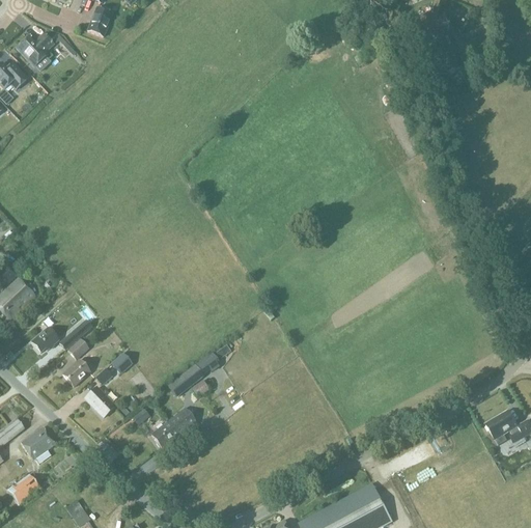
[(83,5),(78,3),(75,11),(85,15),(90,0),(84,0),(83,5)]
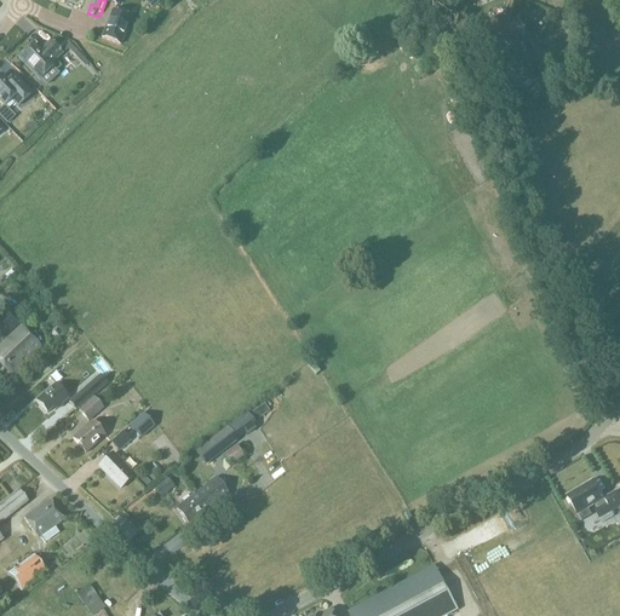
[(509,0),(504,12),(488,18),(507,68),(515,65),(532,58),(523,36),(526,35),(521,21),(520,22),(520,5),(521,5),(522,1),(522,0),(509,0)]
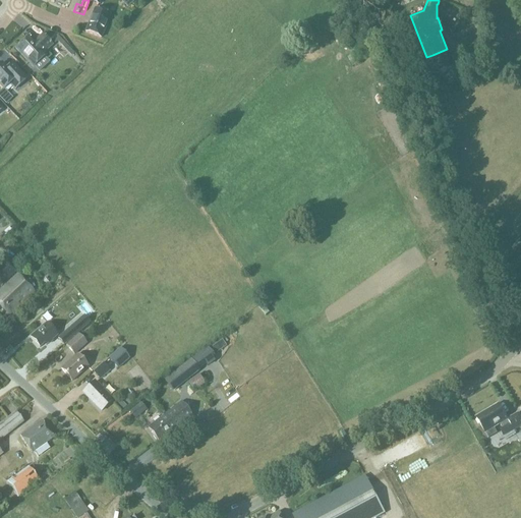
[(85,30),(101,36),(110,13),(95,7),(85,30)]
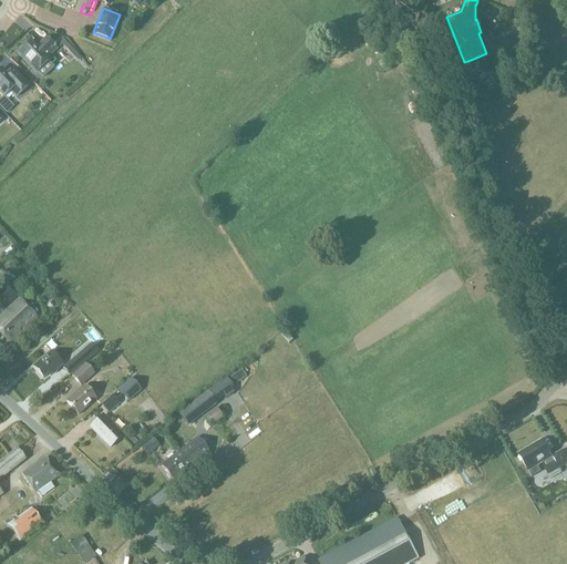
[(403,43),(414,39),(405,19),(394,23),(403,43)]
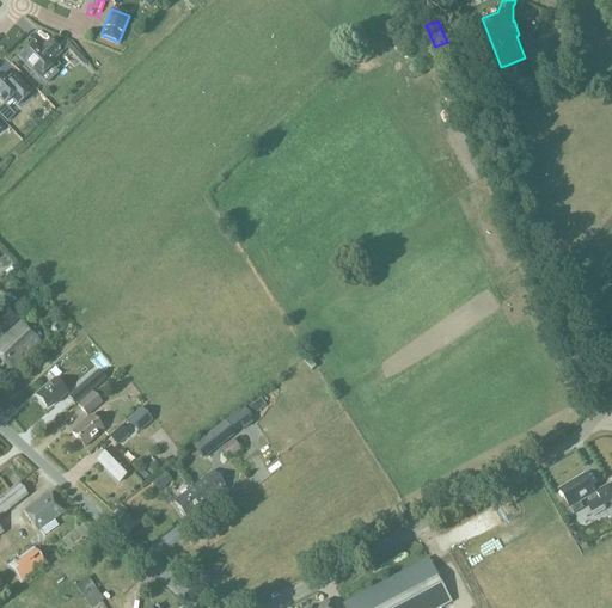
[(50,40),(40,49),(34,42),(20,54),(40,75),(53,62),(50,60),(61,50),(50,40)]
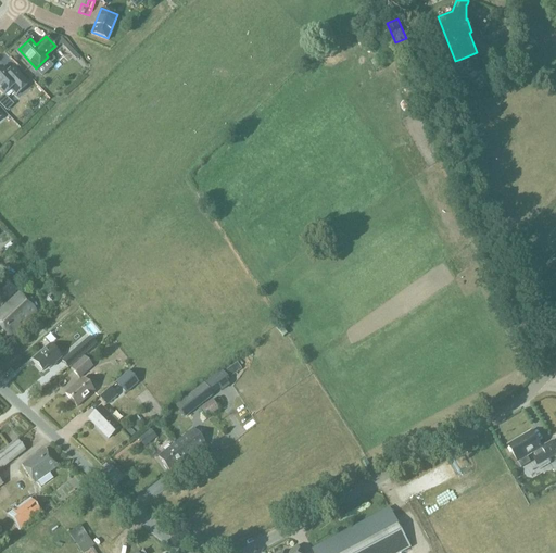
[(81,67),(72,57),(62,66),(72,76),(81,67)]
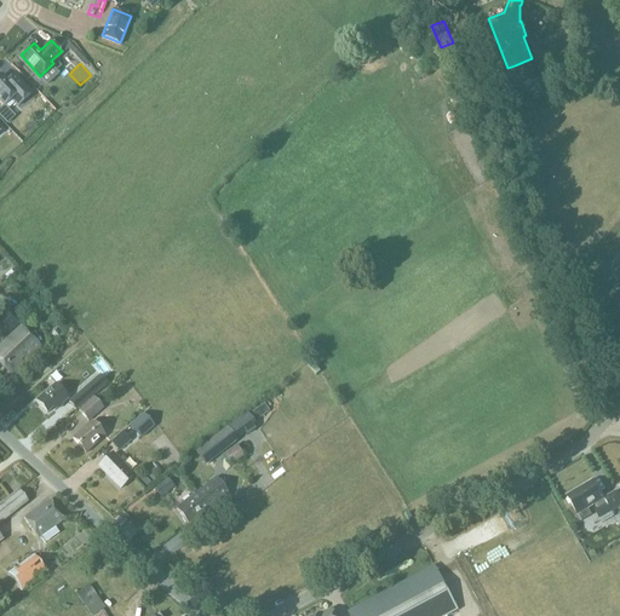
[(0,74),(0,97),(5,103),(12,96),(19,103),(32,91),(16,74),(10,80),(1,73),(0,74)]
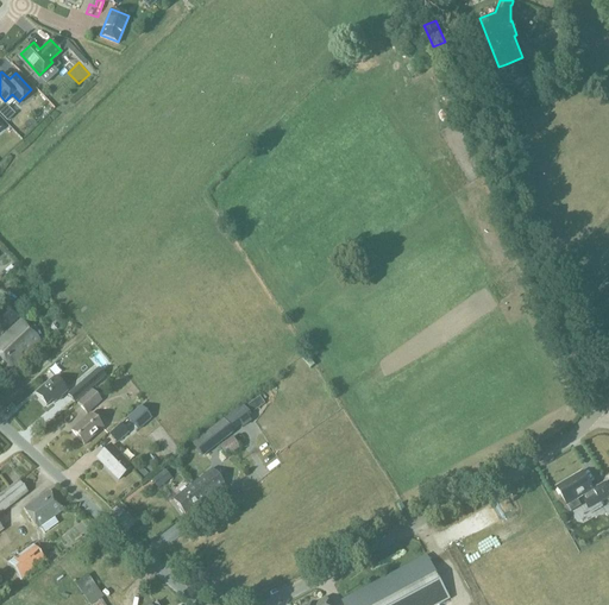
[(0,326),(2,329),(19,315),(7,302),(0,308),(0,326)]
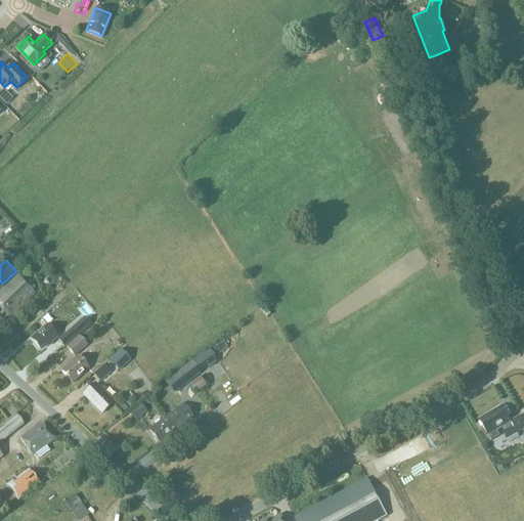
[(17,273),(0,291),(0,306),(8,315),(35,291),(17,273)]
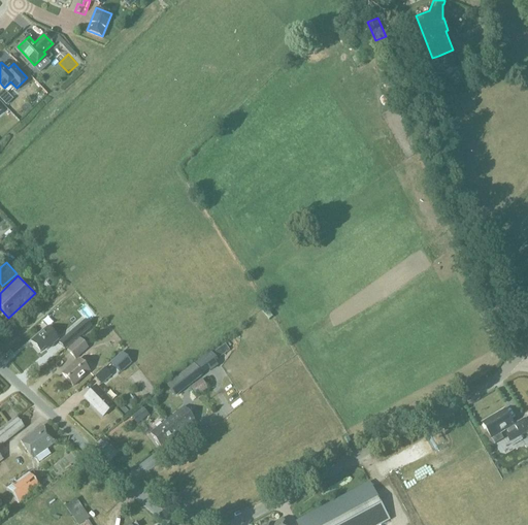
[(86,317),(75,326),(59,340),(65,348),(92,325),(86,317)]
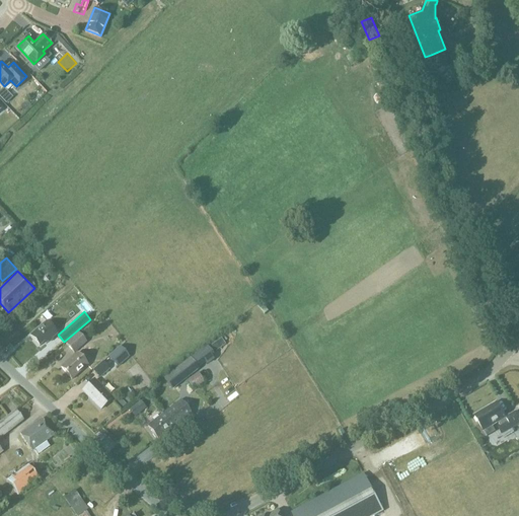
[(46,342),(58,332),(47,319),(30,334),(40,344),(45,340),(46,342)]
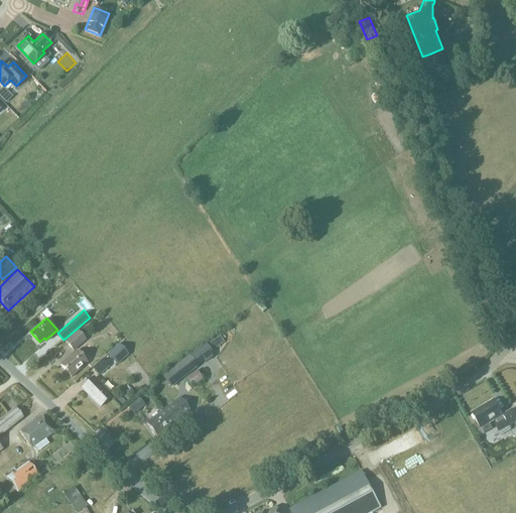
[(87,338),(79,329),(66,340),(75,350),(87,338)]
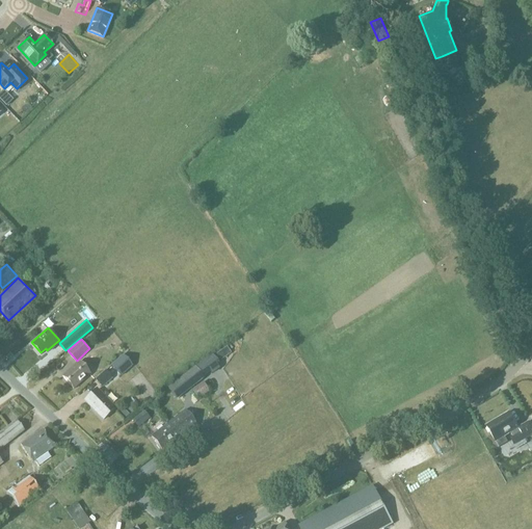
[(231,351),(227,345),(216,352),(220,359),(231,351)]
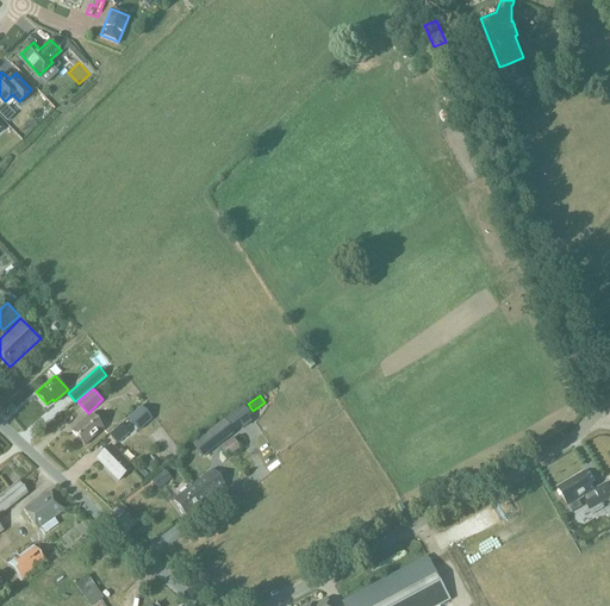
[(6,414),(17,408),(12,403),(2,410),(6,414)]
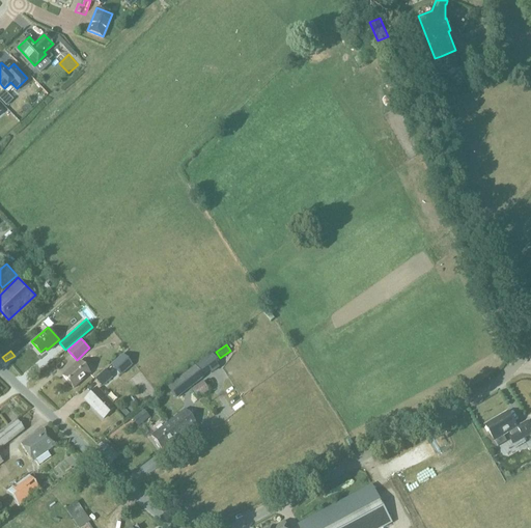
[(133,361),(124,352),(121,354),(112,362),(121,373),(131,365),(130,364),(133,361)]
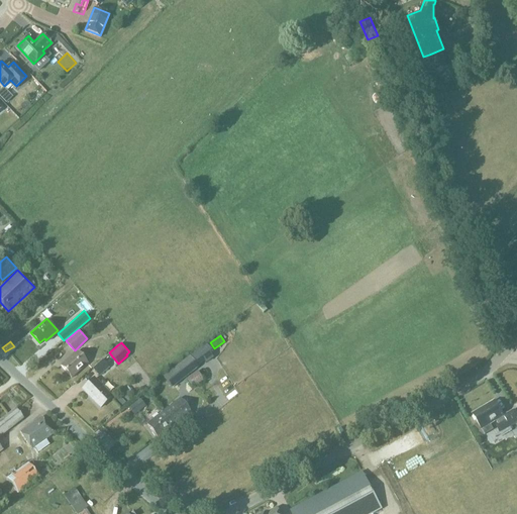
[(176,357),(185,350),(183,347),(174,353),(176,357)]
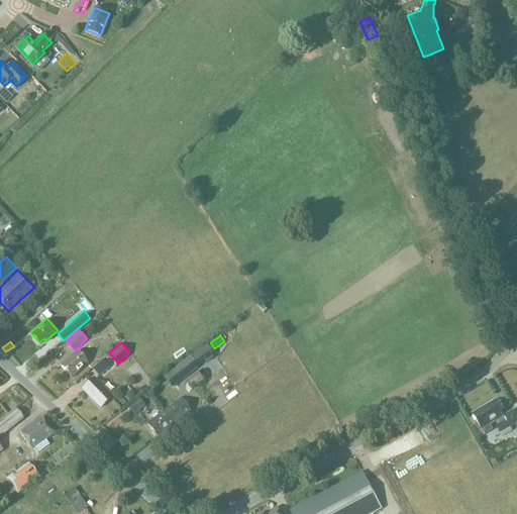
[(62,364),(72,376),(88,362),(77,349),(62,364)]
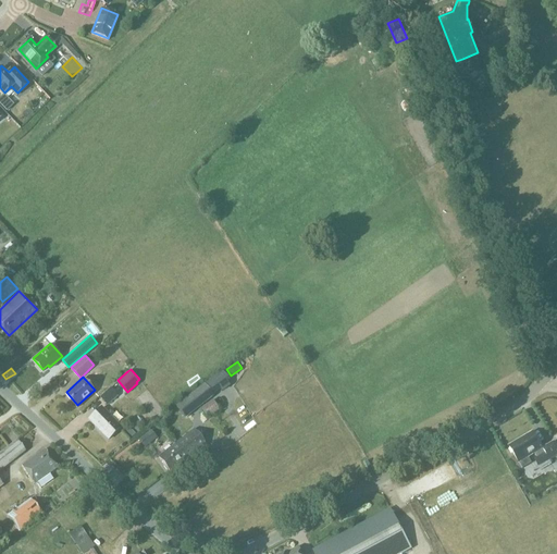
[(212,394),(205,383),(176,404),(185,415),(212,394)]
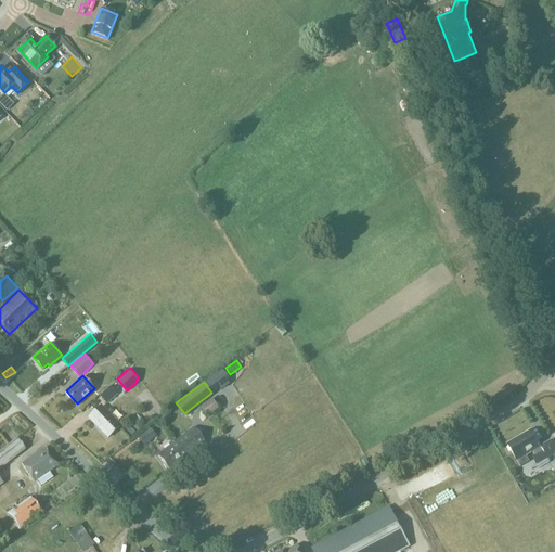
[(118,393),(111,384),(99,394),(106,402),(118,393)]
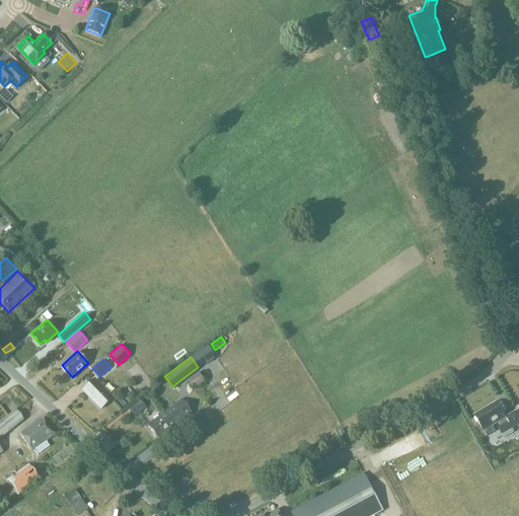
[(205,379),(199,370),(187,378),(194,387),(205,379)]
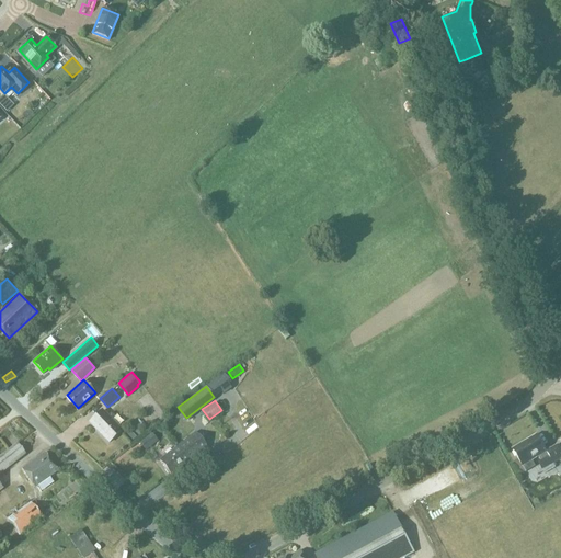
[(102,409),(90,421),(110,441),(122,429),(102,409)]
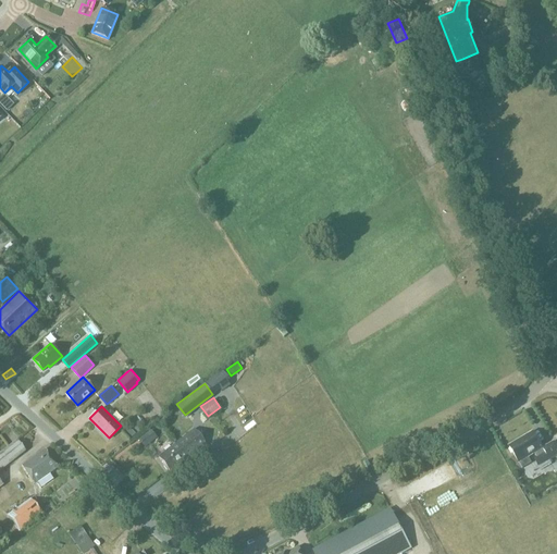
[(236,435),(245,431),(242,426),(233,429),(236,435)]
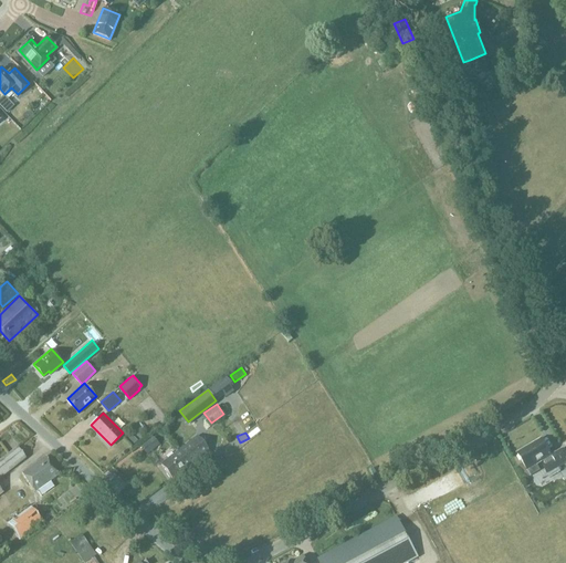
[(154,435),(140,445),(147,452),(159,444),(154,435)]
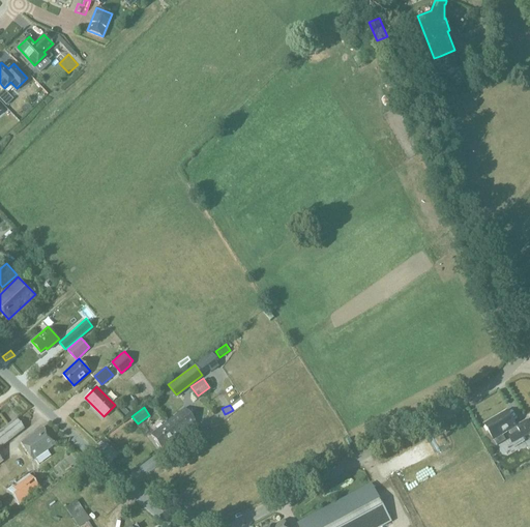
[(168,421),(151,434),(162,447),(178,435),(179,435),(197,422),(185,407),(168,420),(168,421)]
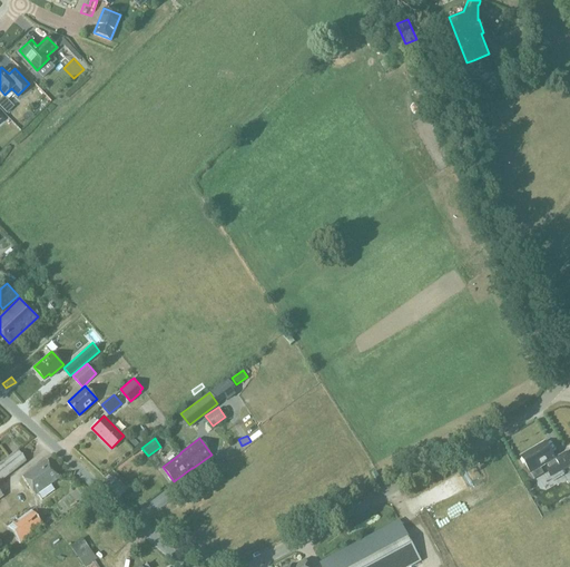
[(569,455),(567,449),(554,457),(546,440),(521,455),(531,471),(548,461),(550,466),(547,467),(551,476),(552,476),(554,478),(566,472),(563,468),(569,463),(569,455)]
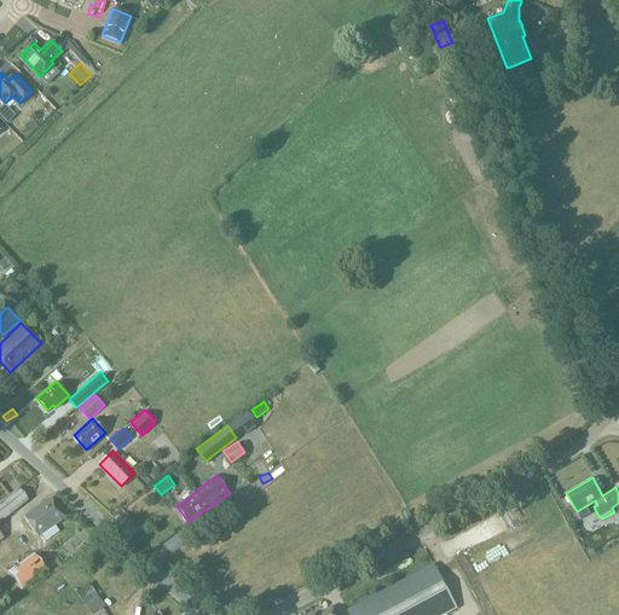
[(0,502),(0,538),(4,537),(0,532),(0,520),(28,499),(19,487),(0,502)]
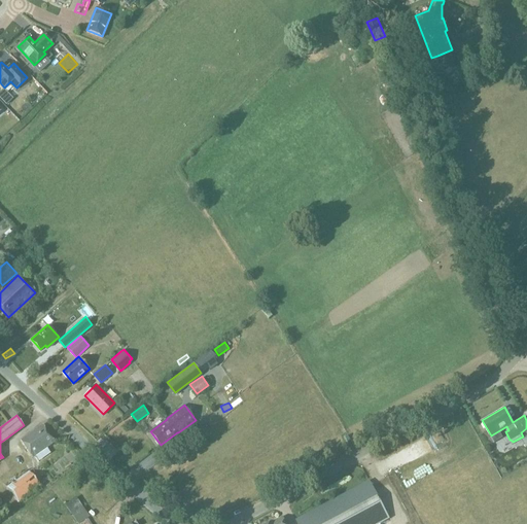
[(27,424),(34,421),(32,415),(24,418),(27,424)]
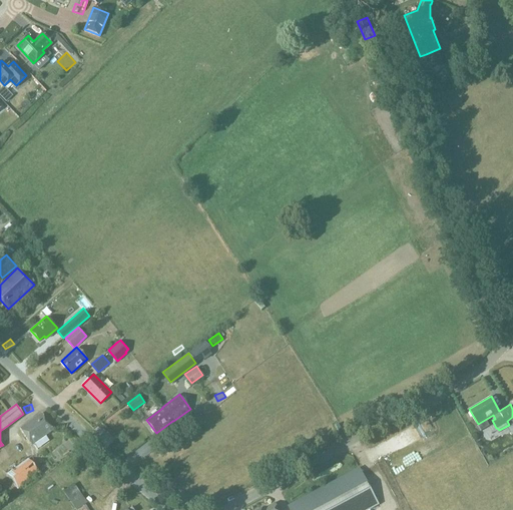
[(32,444),(53,429),(42,412),(20,428),(32,444)]
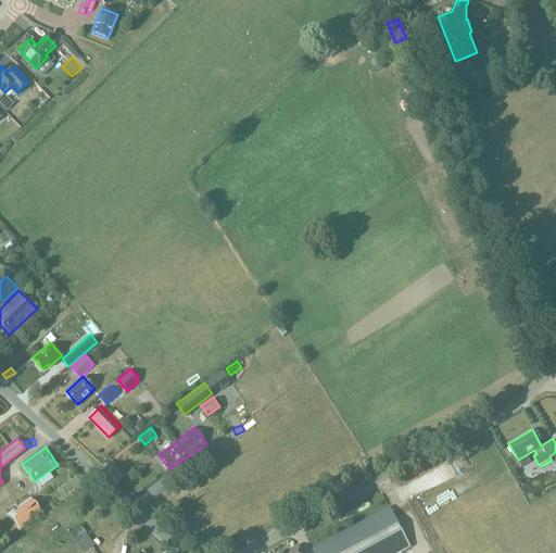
[(456,472),(463,469),(457,456),(451,459),(456,472)]
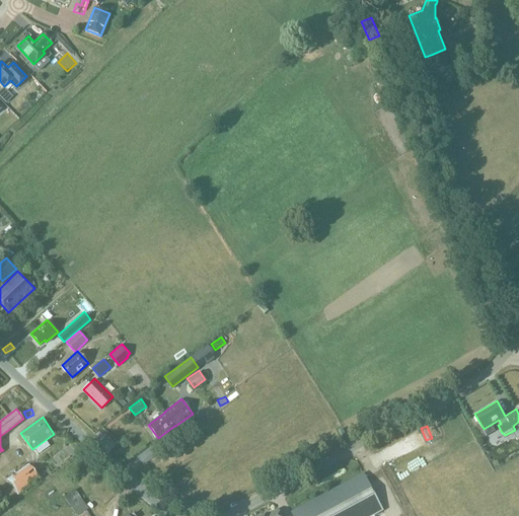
[(42,481),(40,478),(28,462),(7,477),(18,494),(34,482),(36,485),(42,481)]
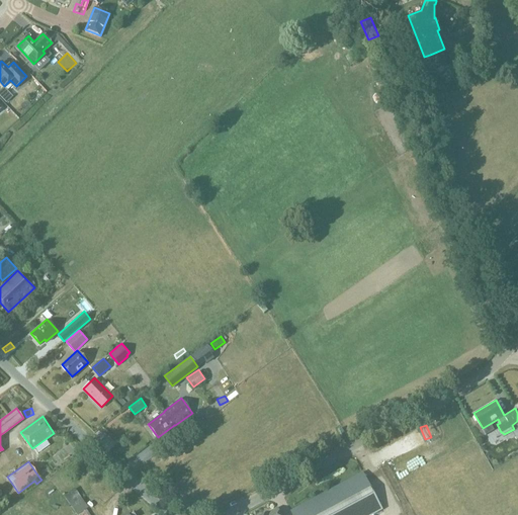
[(290,509),(292,514),(368,514),(383,508),(363,470),(290,509)]
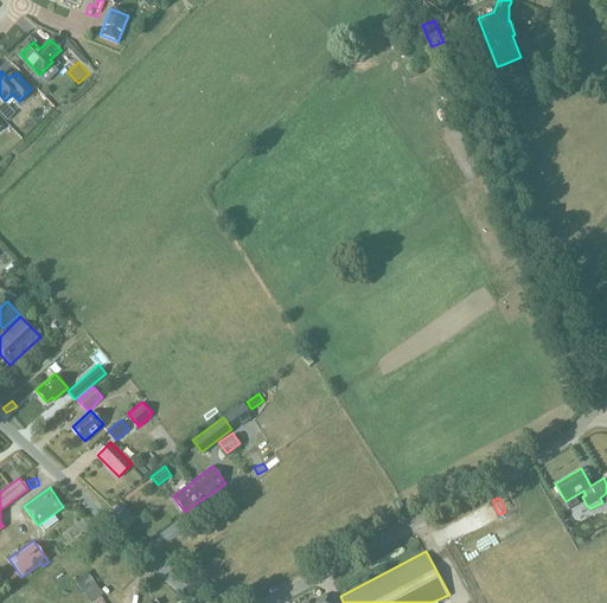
[(107,602),(102,594),(87,570),(75,579),(91,602),(107,602)]
